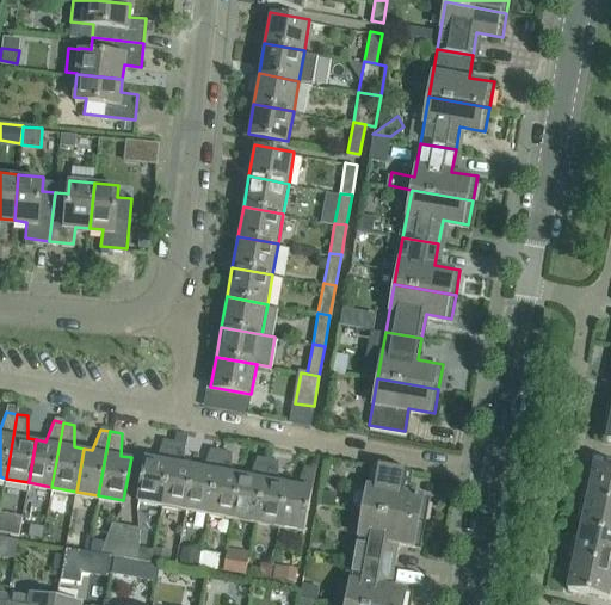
[(162,502),(173,438),(164,437),(155,457),(146,455),(137,499),(162,502)]
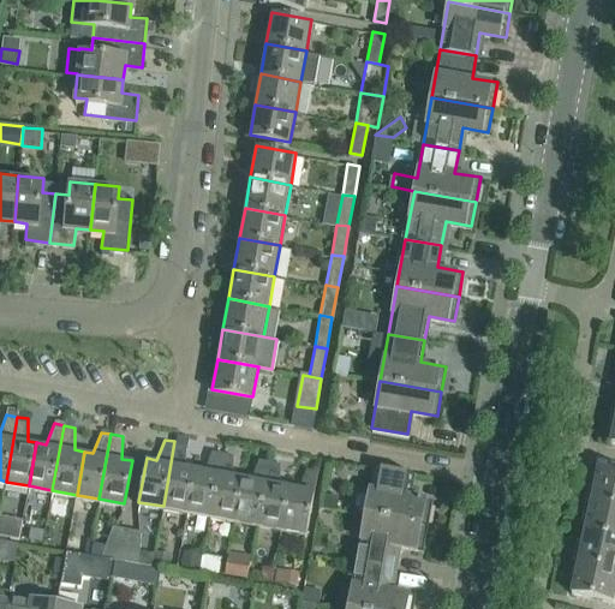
[(186,511),(193,467),(185,466),(186,443),(174,441),(163,506),(186,511)]
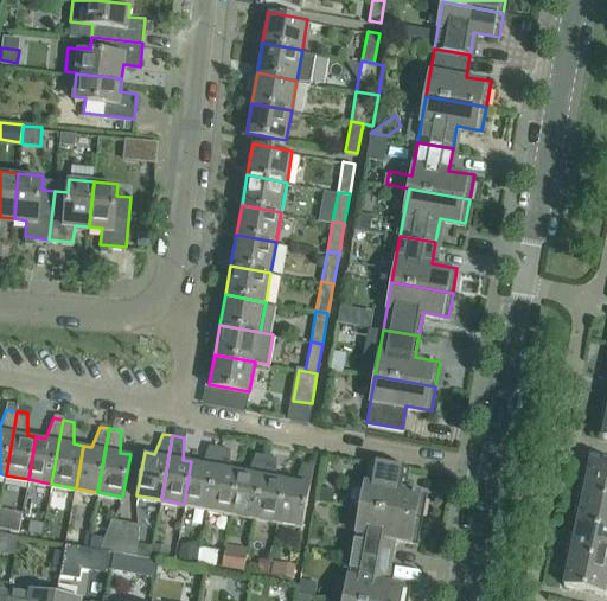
[(208,509),(219,445),(209,442),(202,464),(191,461),(184,504),(208,509)]
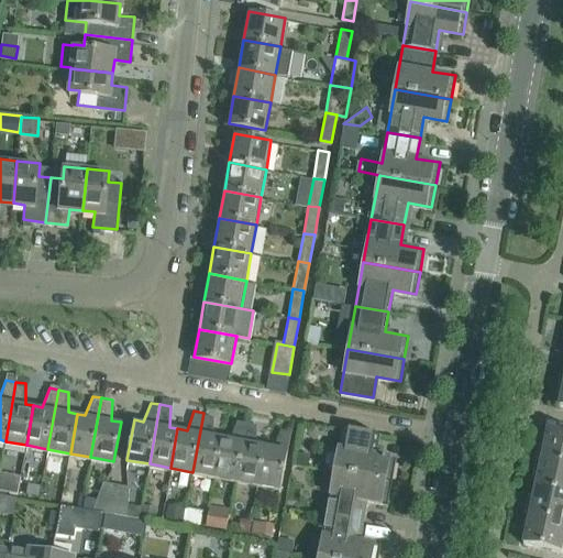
[(214,476),(221,436),(213,435),(213,414),(203,413),(192,472),(214,476)]
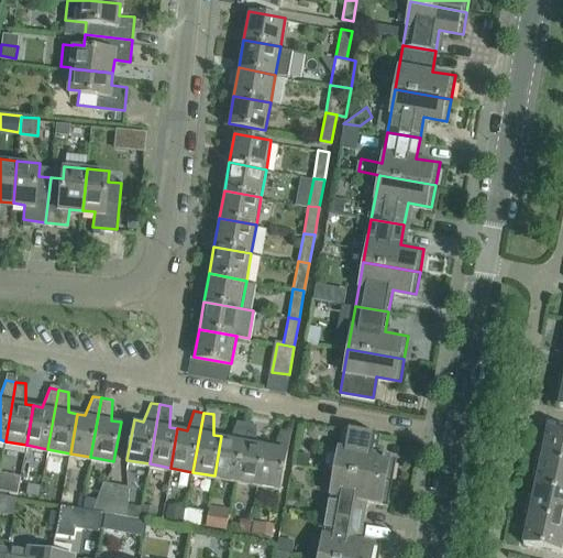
[(235,480),(246,420),(238,418),(230,438),(221,436),(214,476),(235,480)]
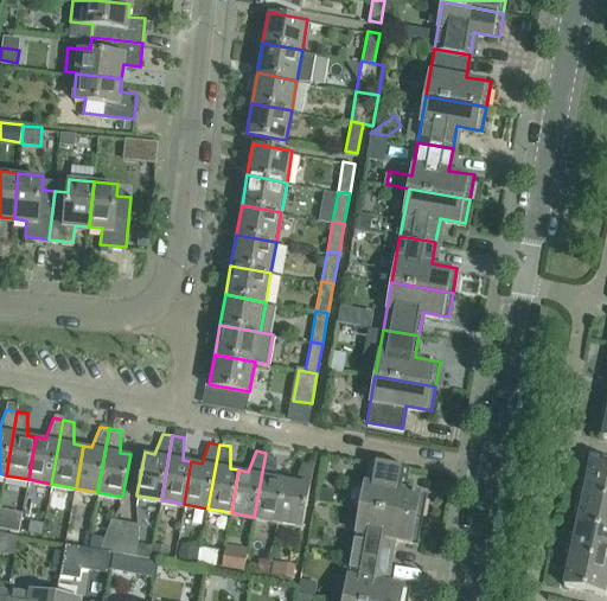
[(278,522),(285,479),(276,477),(276,455),(266,453),(254,517),(278,522)]
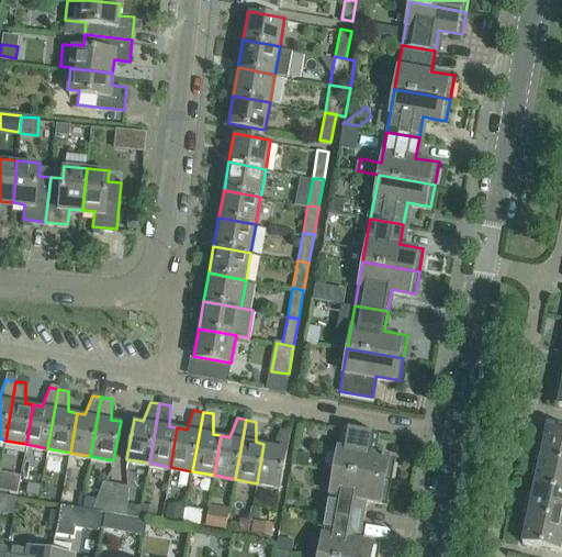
[(371,452),(374,431),(343,425),(334,470),(390,480),(394,456),(371,452)]
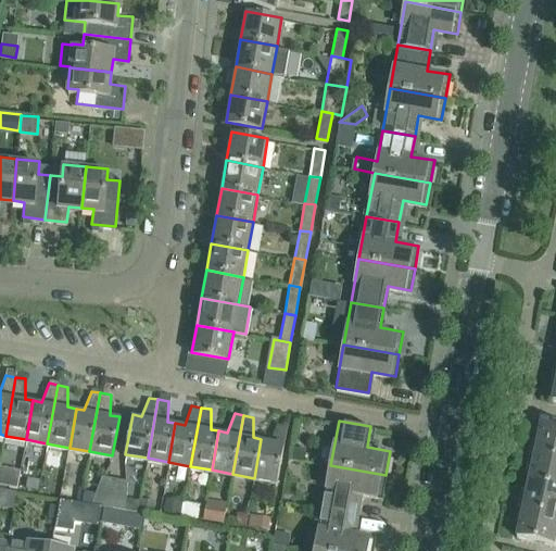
[(276,481),(287,424),(277,422),(269,440),(261,439),(254,478),(276,481)]
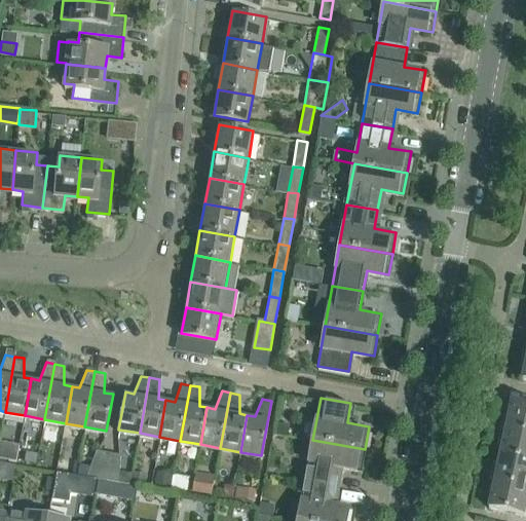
[(525,402),(512,399),(510,408),(508,408),(503,426),(525,431),(525,402)]
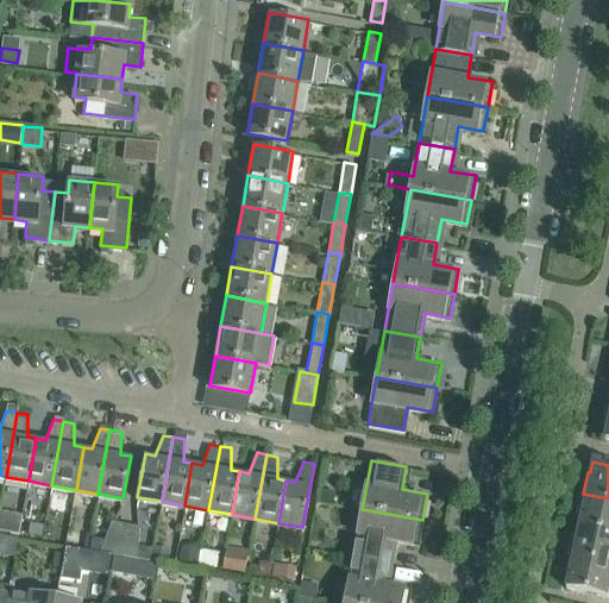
[(608,531),(608,498),(583,494),(578,513),(581,514),(578,525),(608,531)]
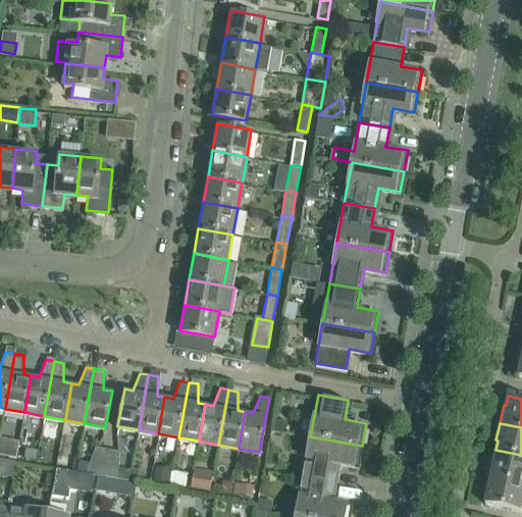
[(0,451),(16,454),(19,437),(0,433),(0,451)]
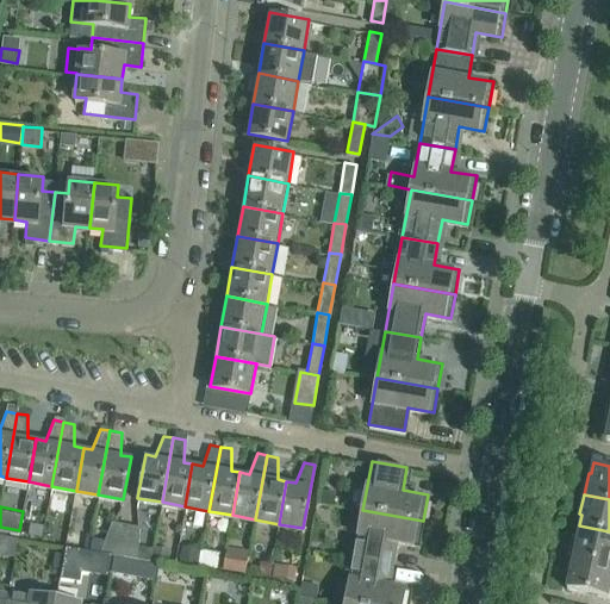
[(419,543),(423,521),(362,510),(354,555),(390,562),(393,539),(419,543)]
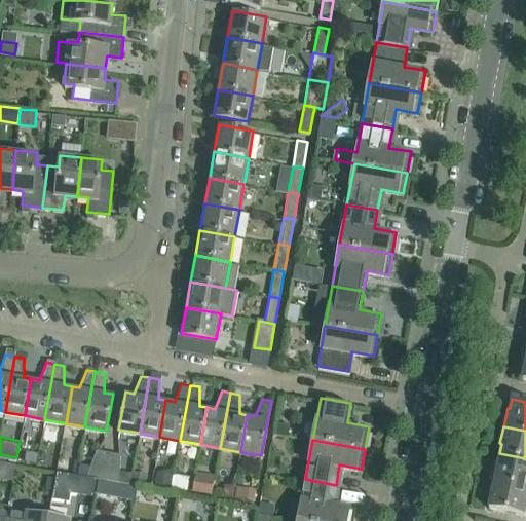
[(104,477),(108,451),(107,451),(96,447),(85,473),(104,477)]
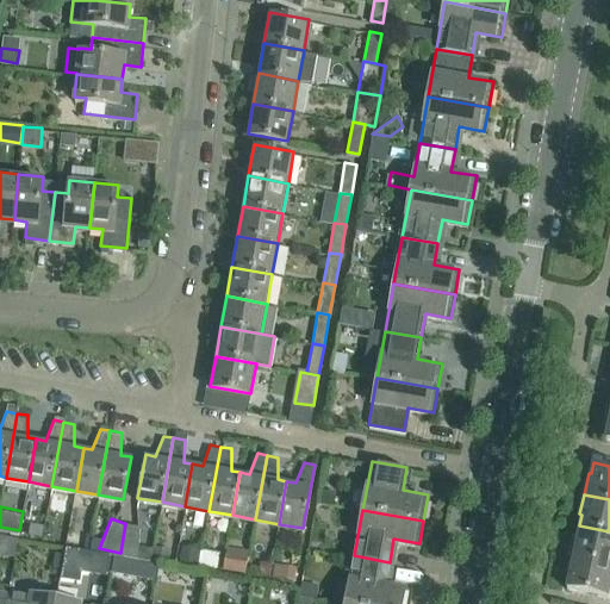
[(42,536),(44,524),(31,521),(29,534),(42,536)]
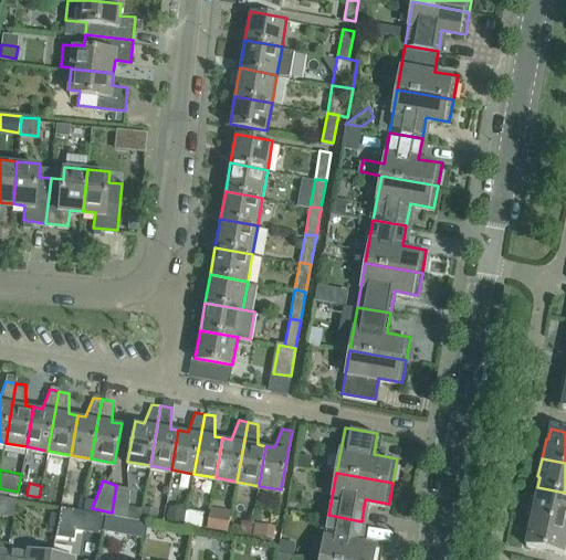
[(128,486),(116,485),(112,513),(126,516),(138,518),(140,506),(127,504),(128,486)]
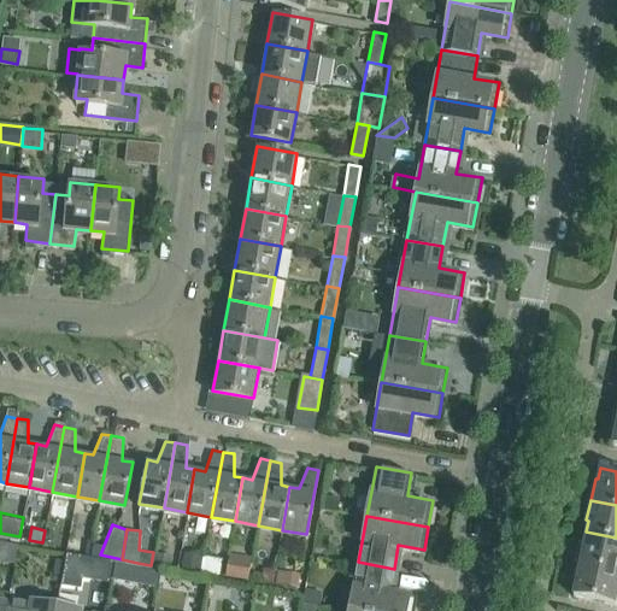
[(616,569),(616,538),(586,532),(585,540),(581,539),(577,560),(616,569)]
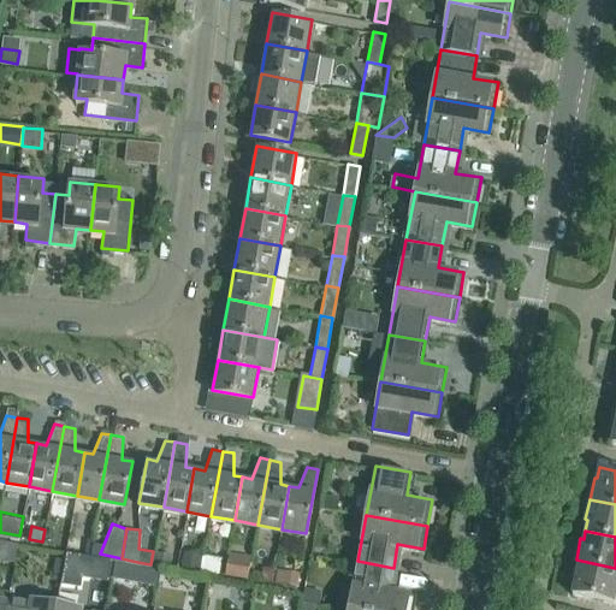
[(6,538),(3,556),(15,557),(17,539),(6,538)]
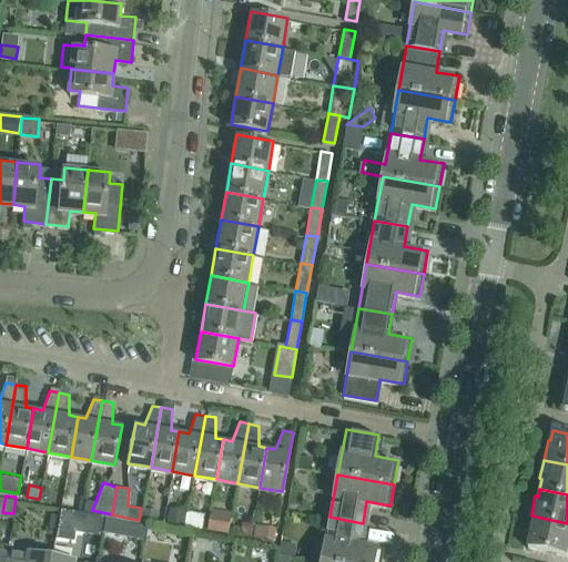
[(77,506),(61,503),(58,530),(73,532),(77,506)]
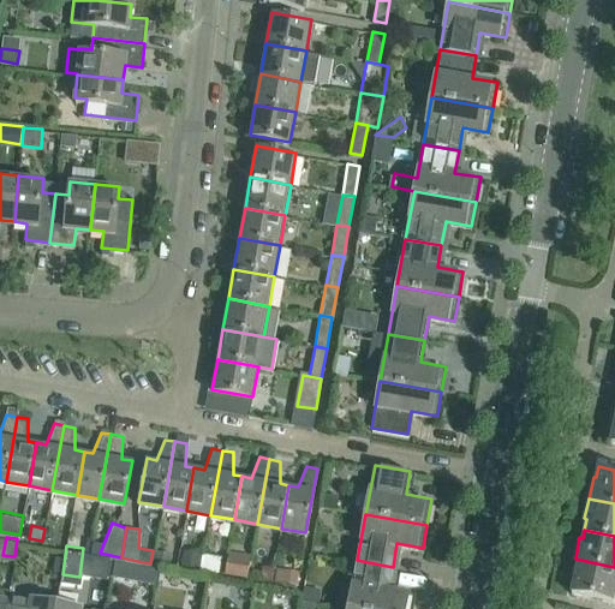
[(252,551),(231,547),(226,568),(249,572),(252,551)]
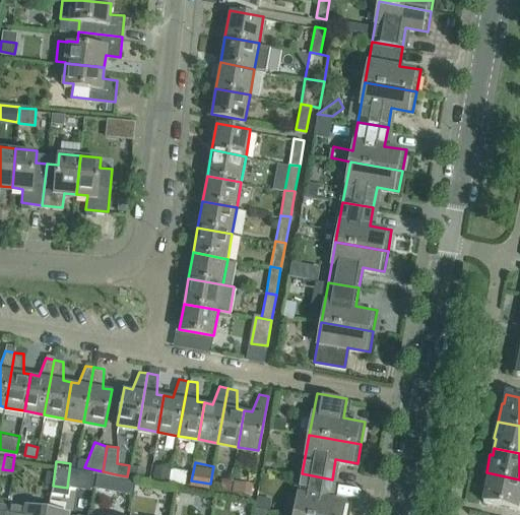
[(96,472),(94,486),(108,488),(110,474),(96,472)]
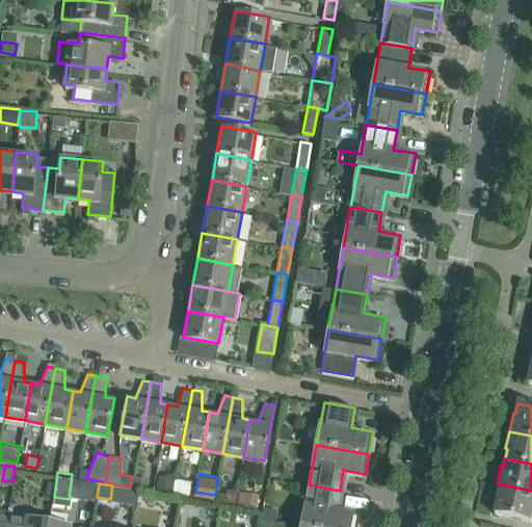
[(531,491),(498,483),(494,501),(496,501),(495,510),(531,518),(531,491)]
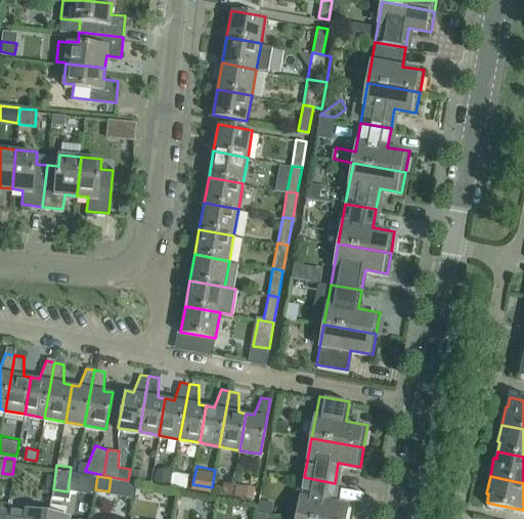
[(332,502),(335,483),(304,477),(297,518),(303,518),(350,518),(353,506),(332,502)]
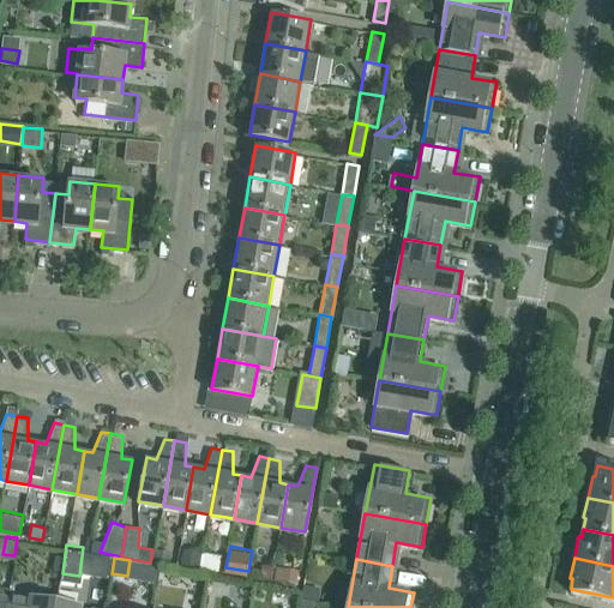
[(298,567),(276,565),(274,578),(296,582),(298,567)]
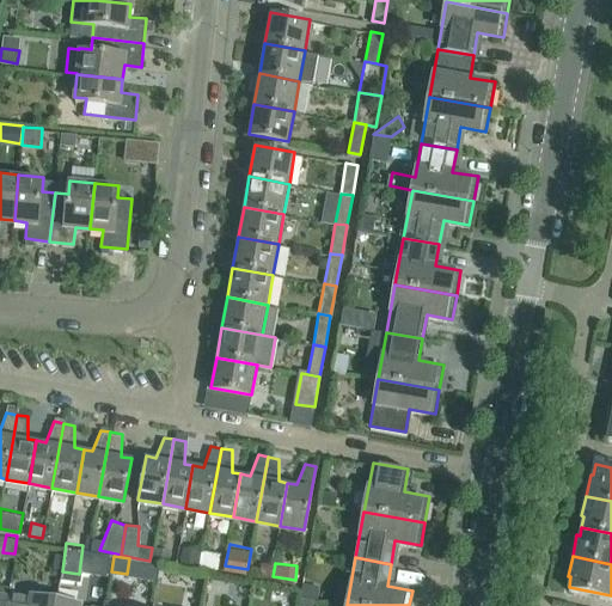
[(0,605),(5,605),(8,591),(10,587),(0,585),(0,605)]
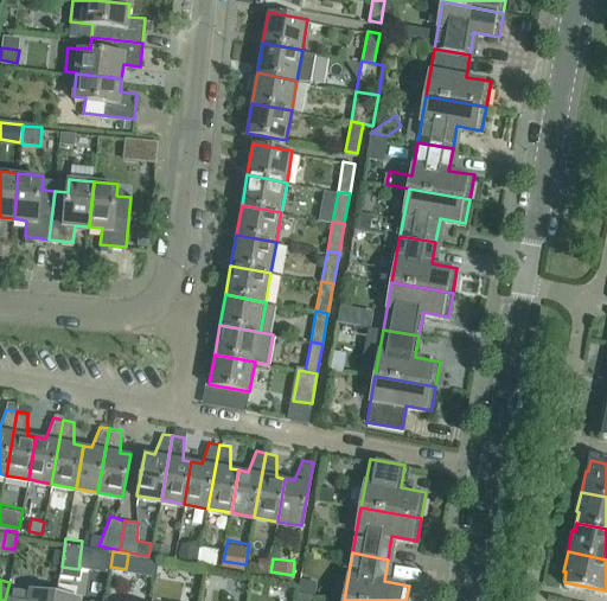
[(53,600),(56,594),(8,586),(5,600),(53,600)]
